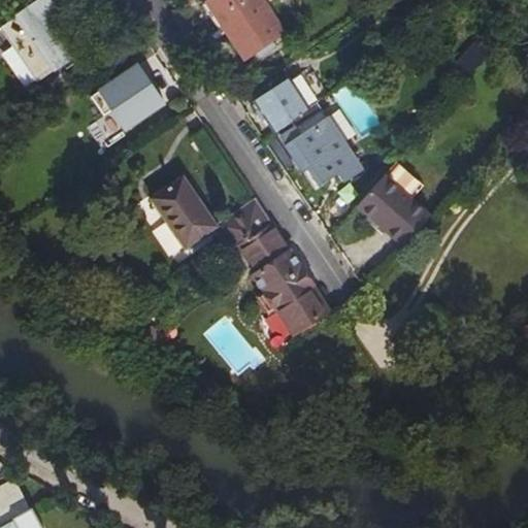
[(50,0),(40,0),(2,26),(37,79),(62,63),(66,67),(84,56),(81,52),(84,51),(62,18),(64,13),(64,10),(63,6),(61,3),(57,3),(53,4),(50,0)]
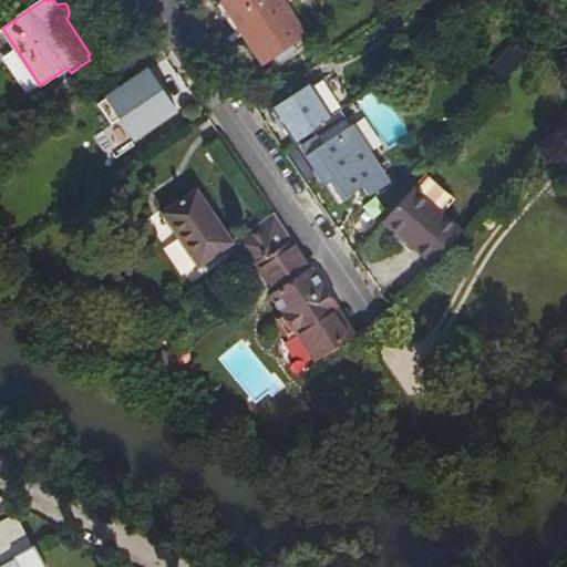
[(306,35),(281,0),(229,0),(219,7),(241,42),(248,38),(265,63),(306,35)]
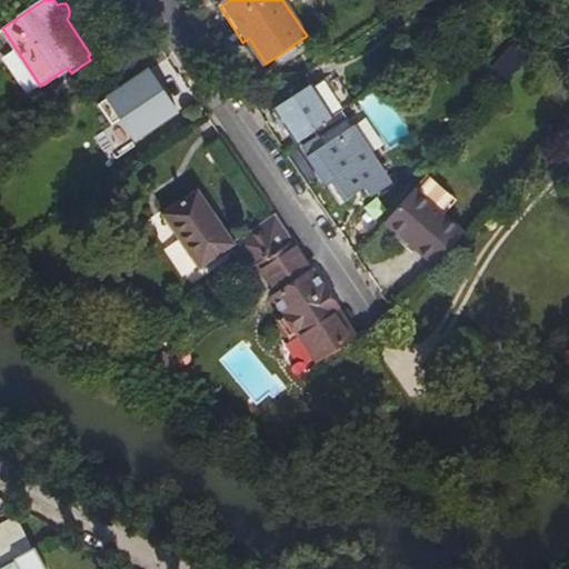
[(417,13),(410,5),(401,10),(408,19),(417,13)]
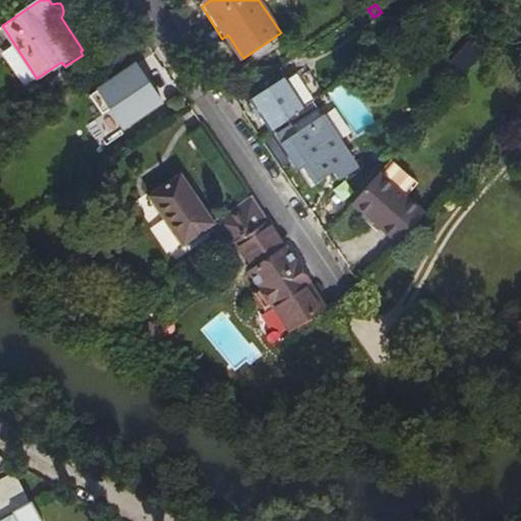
[(37,78),(2,25),(0,26),(0,56),(20,90),(37,78)]
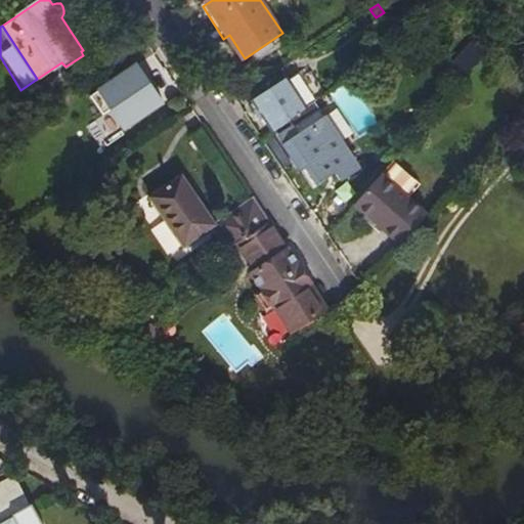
[(427,28),(421,34),(418,30),(413,33),(429,48),(437,39),(427,28)]
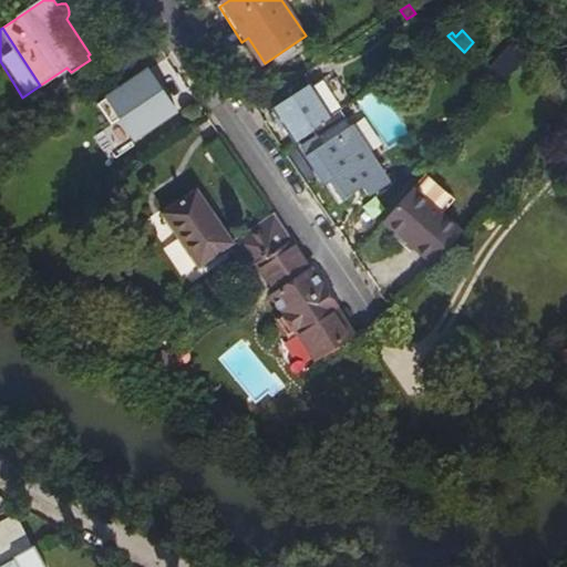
[(518,63),(513,59),(498,75),(504,81),(518,63)]
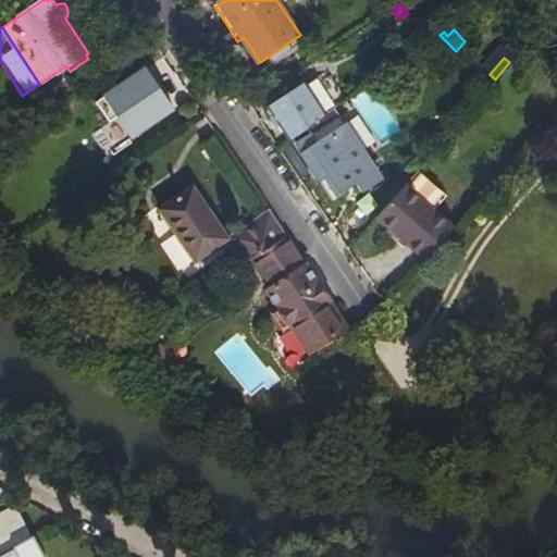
[(104,98),(131,138),(178,108),(152,66),(104,98)]
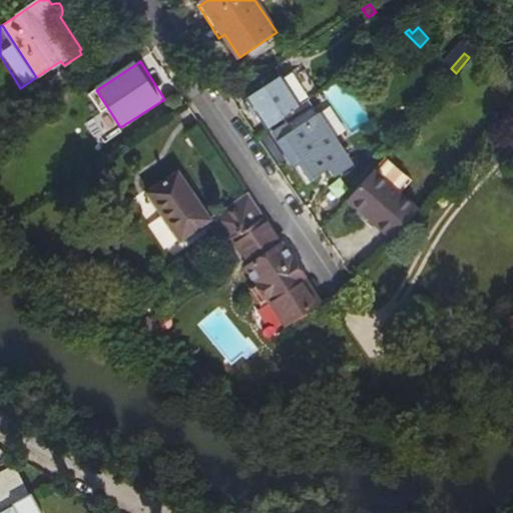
[(271,128),(301,108),(283,80),(248,103),(252,108),(257,106),(271,128)]
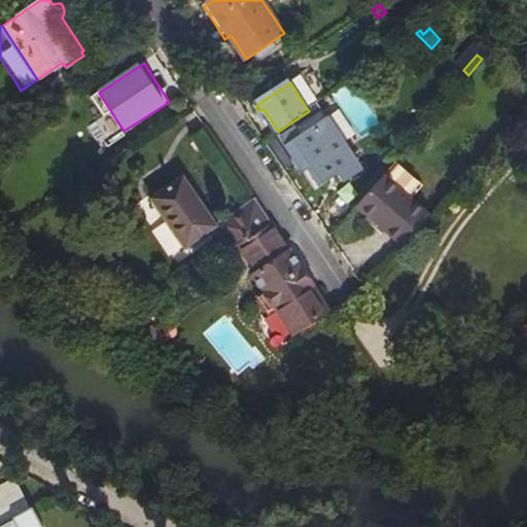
[(365,174),(319,103),(309,111),(295,121),(299,127),(283,137),(317,189),(339,175),(346,186),(365,174)]
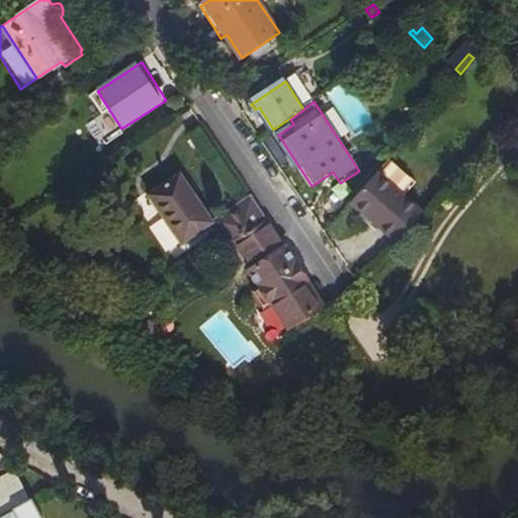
[(416,183),(390,160),(377,173),(405,196),(416,183)]
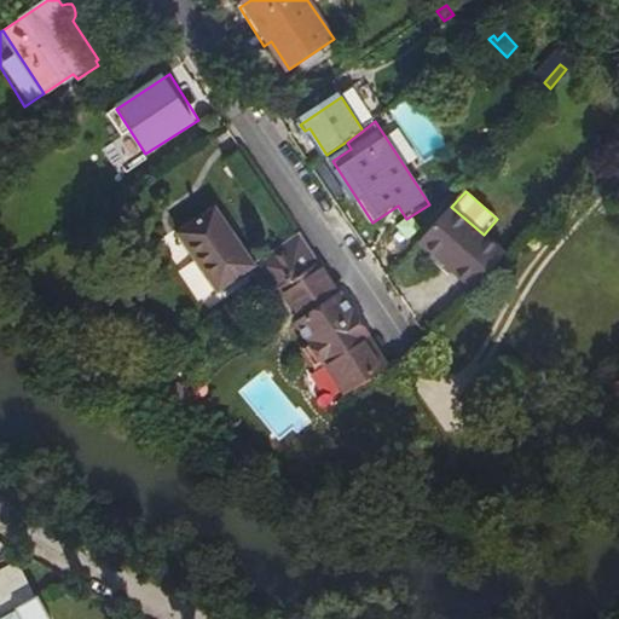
[(451,207),(420,244),(475,291),(507,255),(484,235),(451,207)]
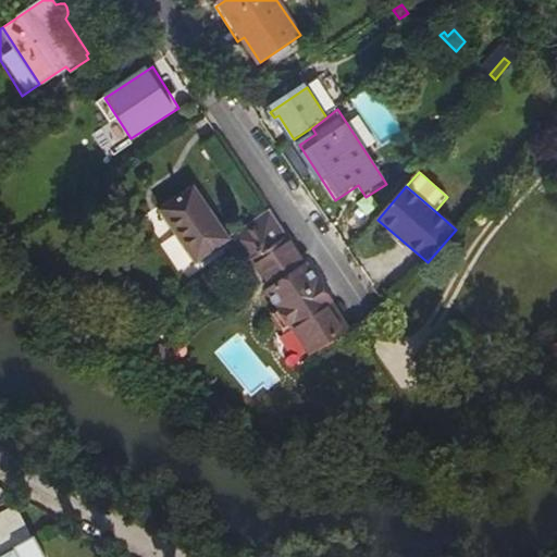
[(252,260),(286,236),(269,211),(230,238),(207,205),(208,201),(202,195),(199,195),(195,187),(161,210),(196,262),(230,240),(234,247),(233,248),(244,265),(252,260)]
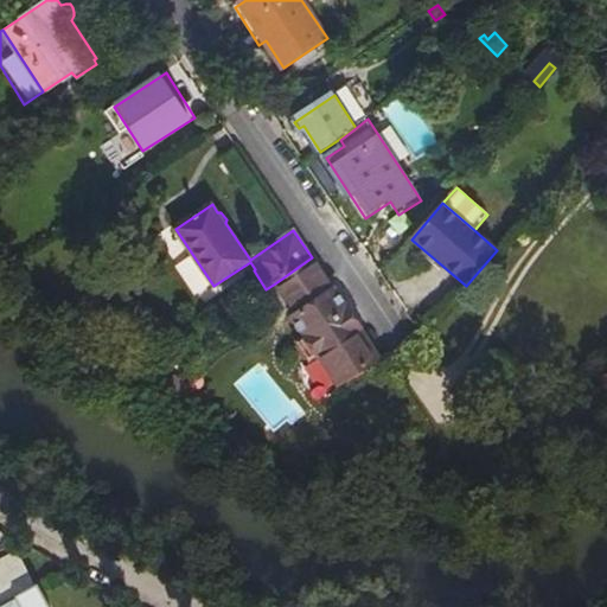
[(381,358),(312,257),(275,283),(298,315),(295,318),(306,337),(299,343),(311,360),(320,353),(340,384),(381,358)]
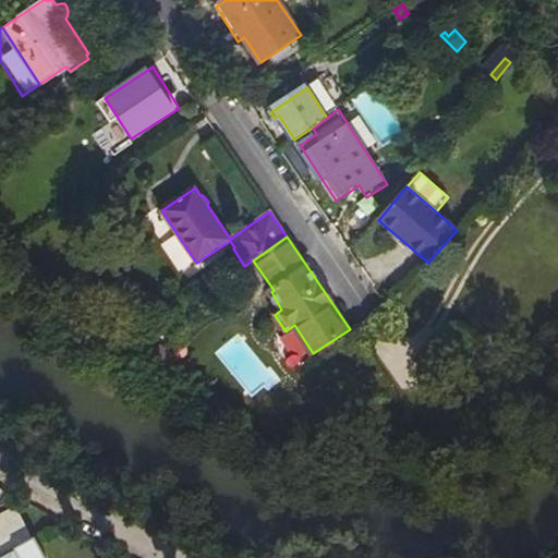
[(0,519),(0,557),(15,549),(33,541),(16,510),(0,519)]
